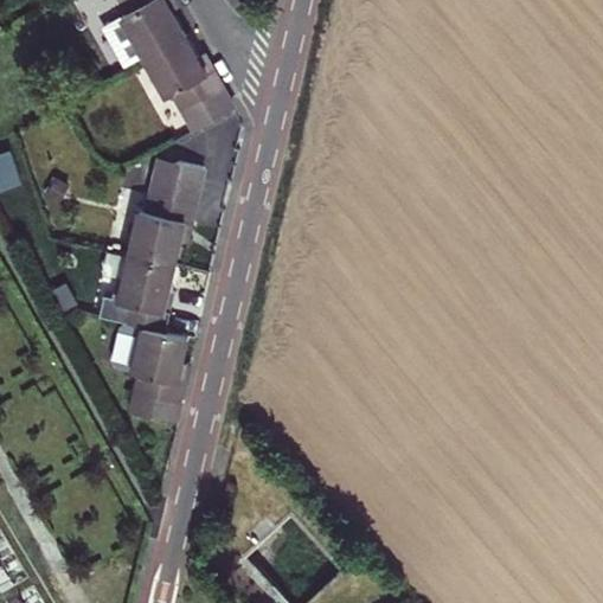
[(183,36),(170,13),(161,0),(117,0),(126,15),(120,18),(142,59),(183,36)]
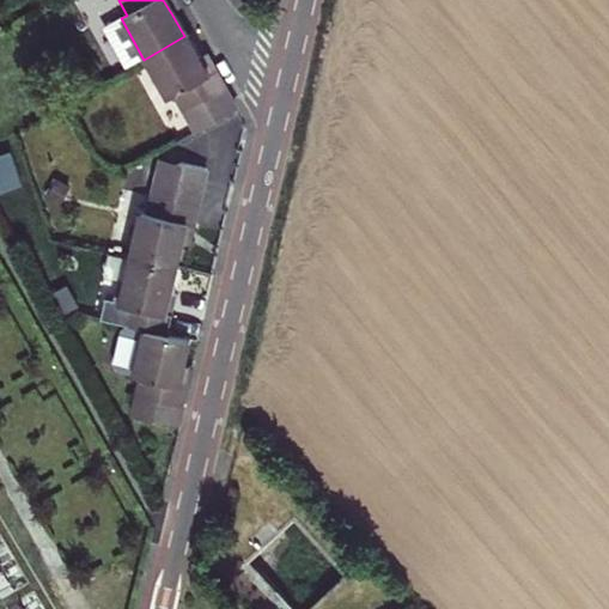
[(172,2),(170,0),(163,0),(171,13),(177,10),(172,2)]
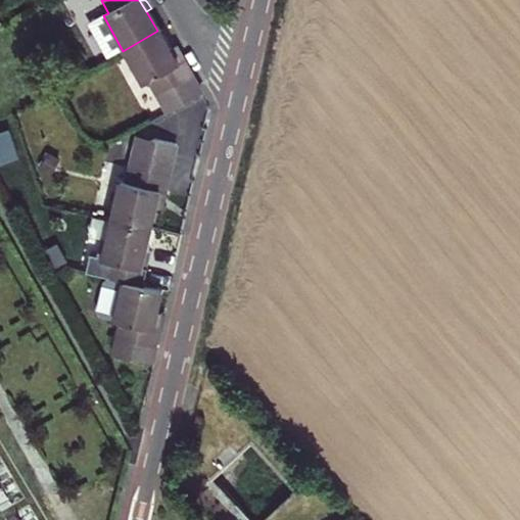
[(106,60),(123,51),(103,15),(87,25),(106,60)]
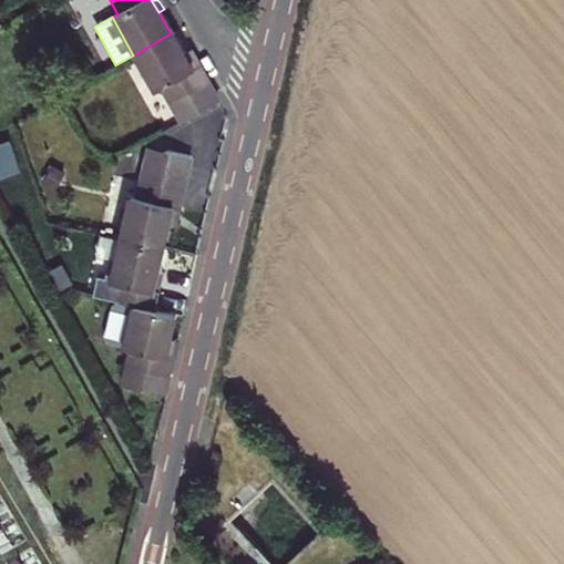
[(183,55),(171,33),(133,55),(155,93),(160,90),(180,125),(217,103),(197,68),(192,71),(183,55)]
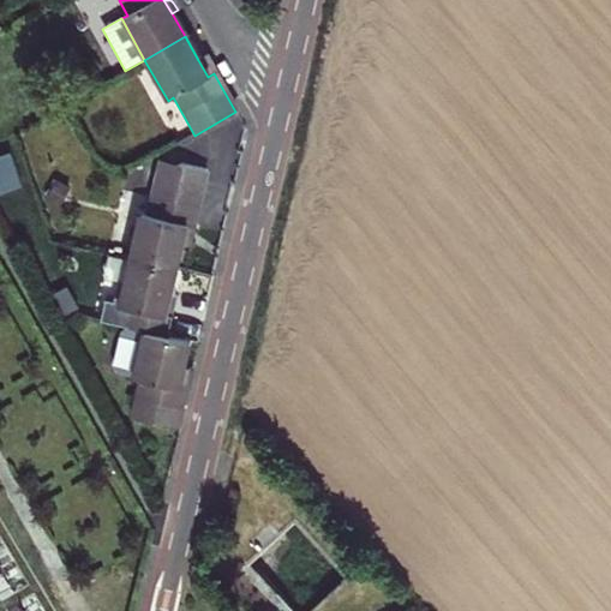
[(208,77),(214,73),(210,67),(204,57),(198,60),(208,77)]
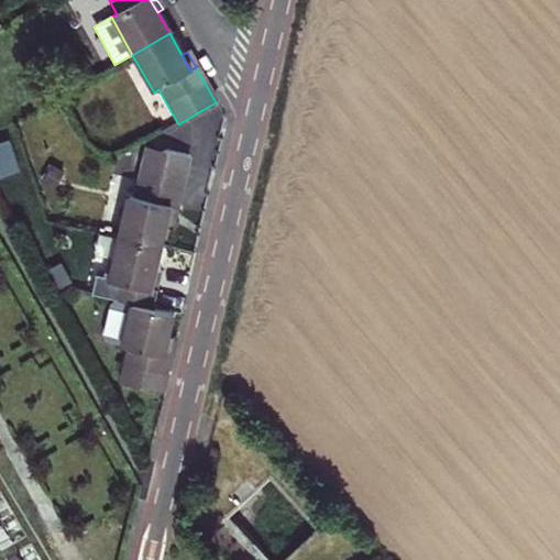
[(0,178),(15,173),(6,143),(0,144),(0,178)]
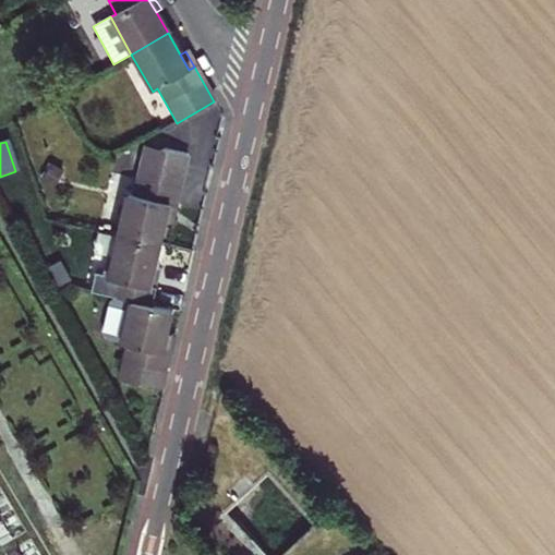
[(118,237),(159,248),(164,224),(168,206),(175,208),(186,158),(164,153),(142,161),(133,197),(127,196),(118,237)]
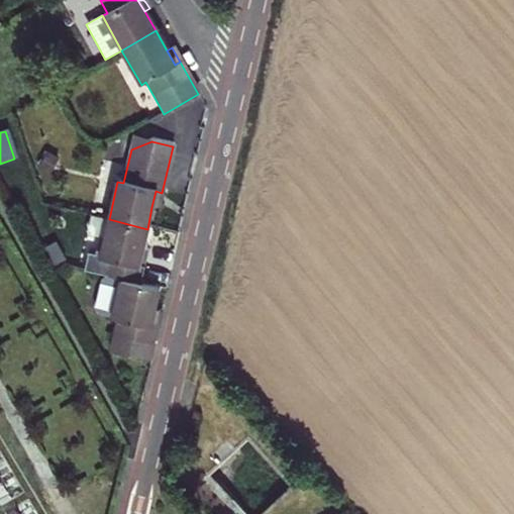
[(151,207),(158,208),(160,198),(162,193),(156,191),(151,207)]
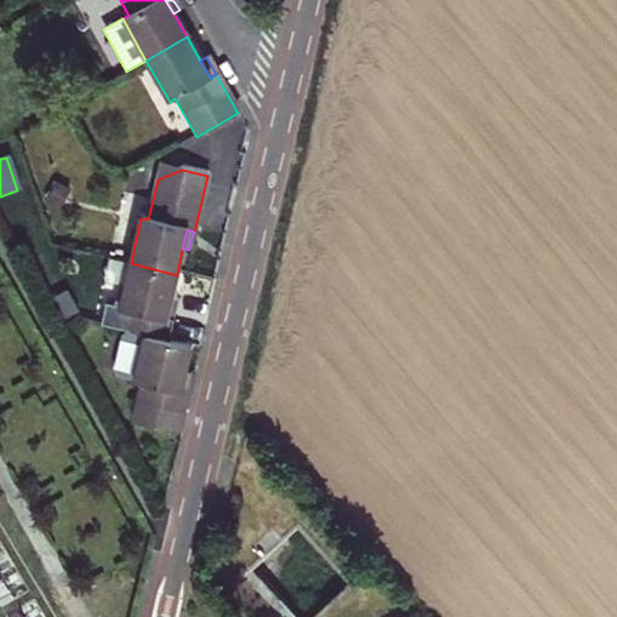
[(177,275),(131,263),(125,289),(118,287),(113,307),(104,304),(100,326),(144,336),(167,342),(172,320),(166,319),(170,301),(177,275)]
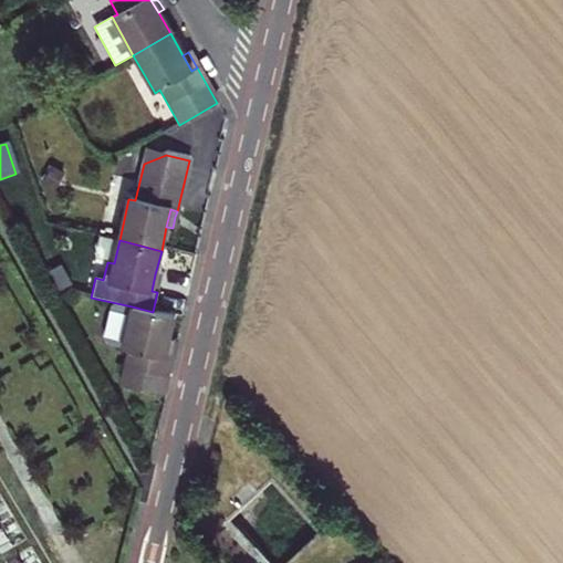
[(152,291),(157,292),(159,283),(162,275),(155,274),(152,291)]
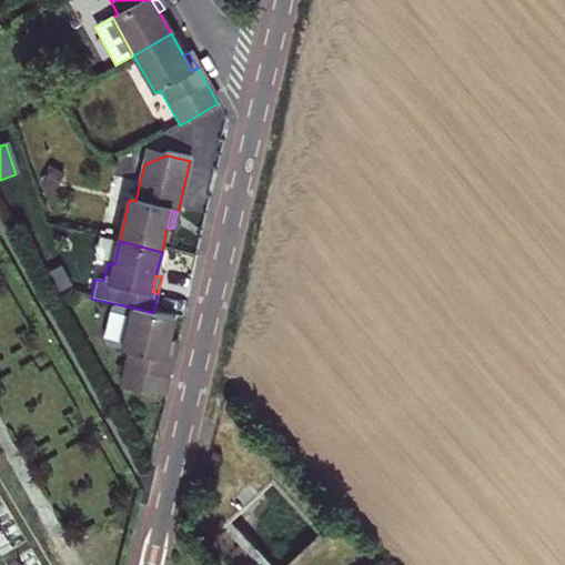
[(169,341),(174,318),(153,313),(132,308),(122,350),(128,351),(120,386),(161,396),(170,360),(164,359),(169,341)]
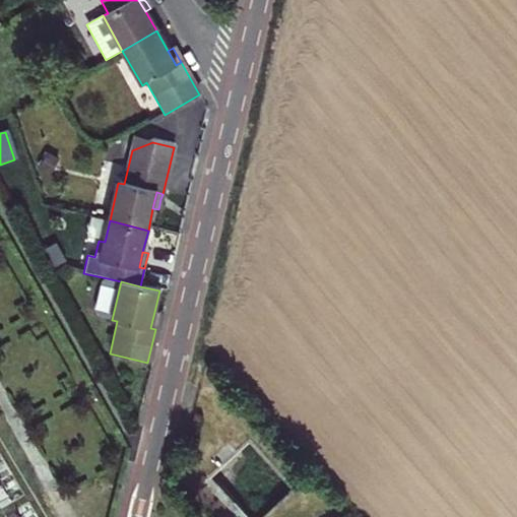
[(150,328),(155,329),(157,321),(159,314),(154,312),(150,328)]
